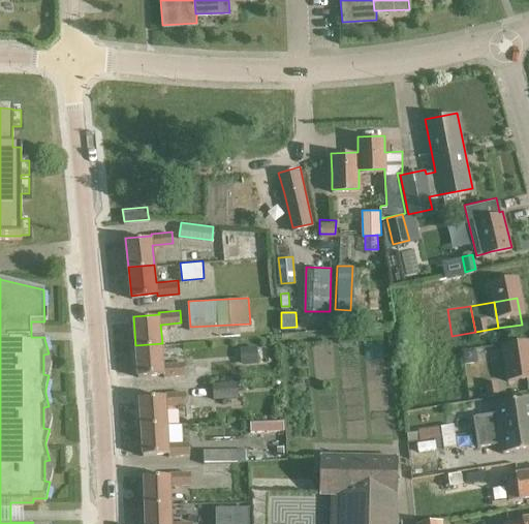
[(522,325),(498,328),(503,355),(526,350),(522,325)]
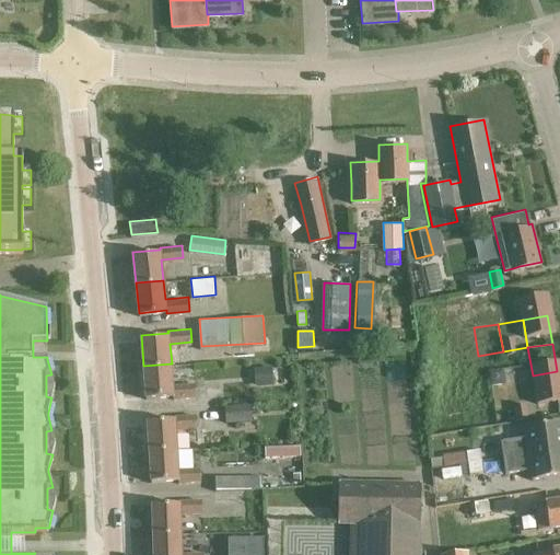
[(527,347),(503,351),(508,380),(533,376),(527,347)]
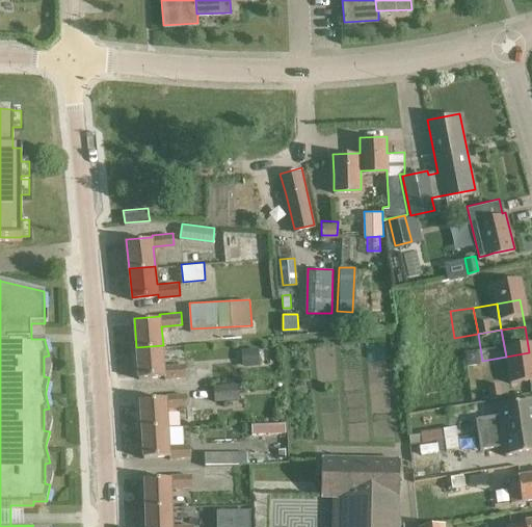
[(459,365),(482,361),(478,334),(454,338),(459,365)]
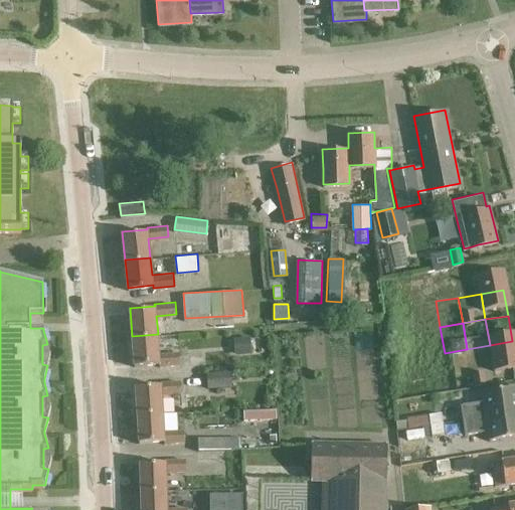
[(159,352),(158,334),(132,336),(134,364),(159,362),(159,364),(180,363),(179,350),(159,352)]
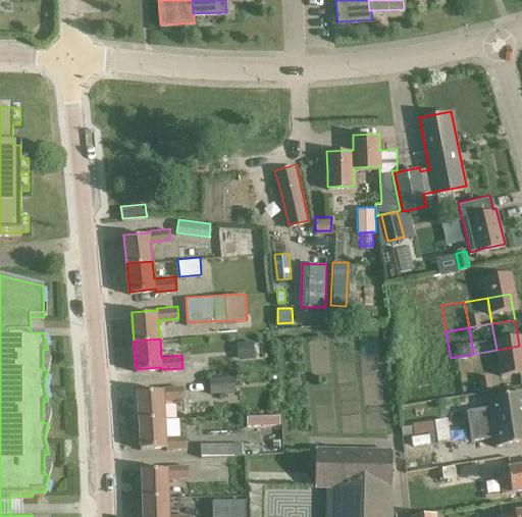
[(253,339),(237,340),(238,356),(254,354),(253,339)]
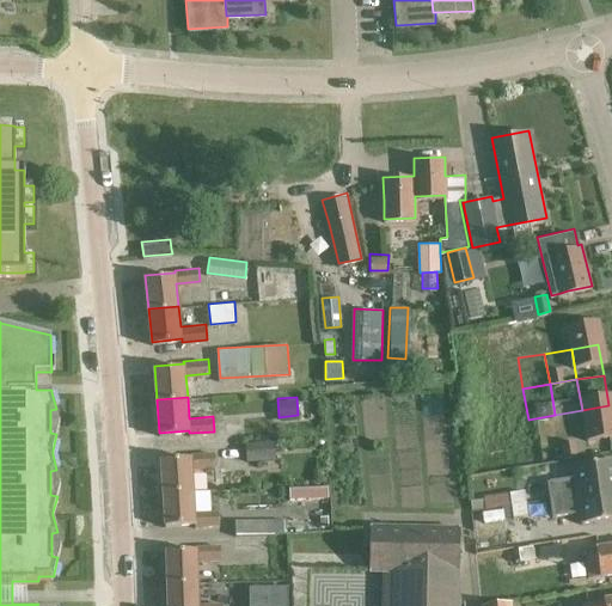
[(493,427),(484,429),(485,442),(495,441),(493,427)]
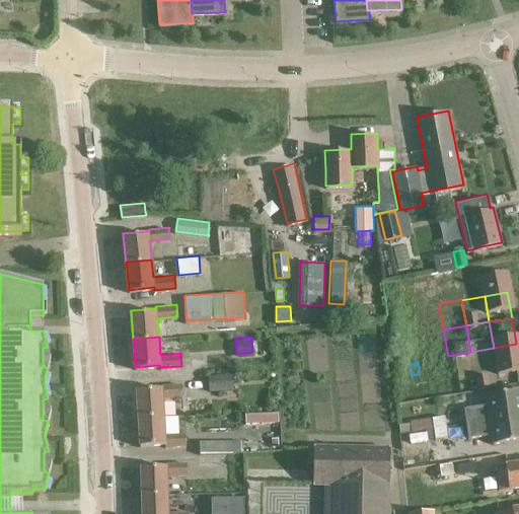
[(411,364),(402,365),(404,376),(412,375),(411,364)]
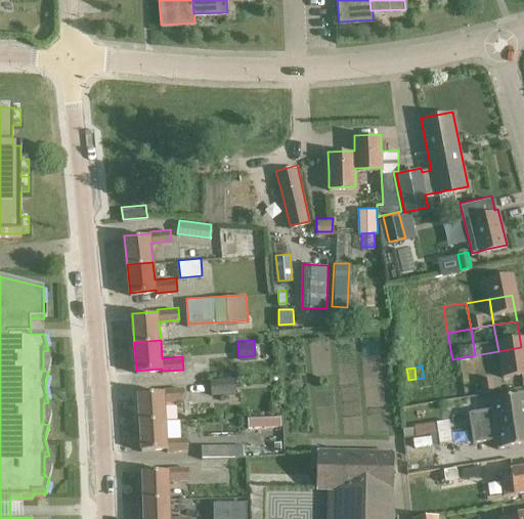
[(406,369),(399,370),(400,381),(408,380),(406,369)]
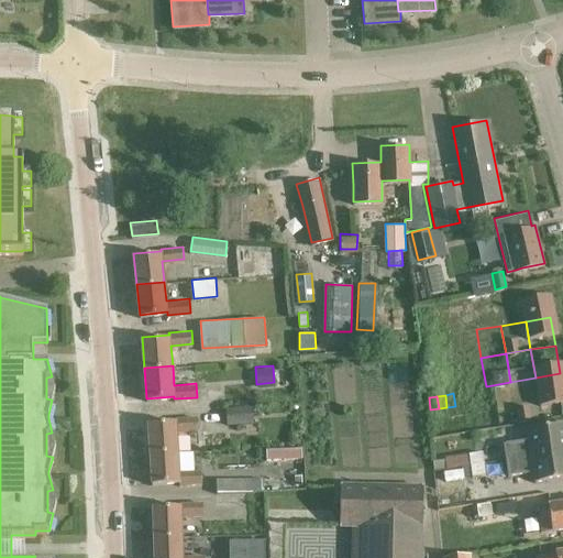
[(531,419),(529,404),(517,405),(518,411),(509,412),(511,423),(531,419)]
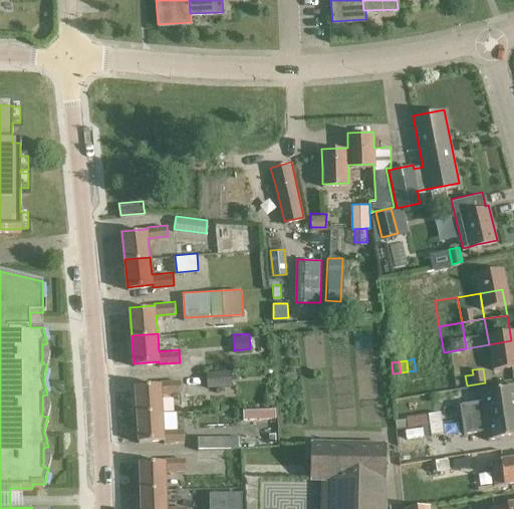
[(232,384),(231,369),(208,370),(208,385),(232,384)]
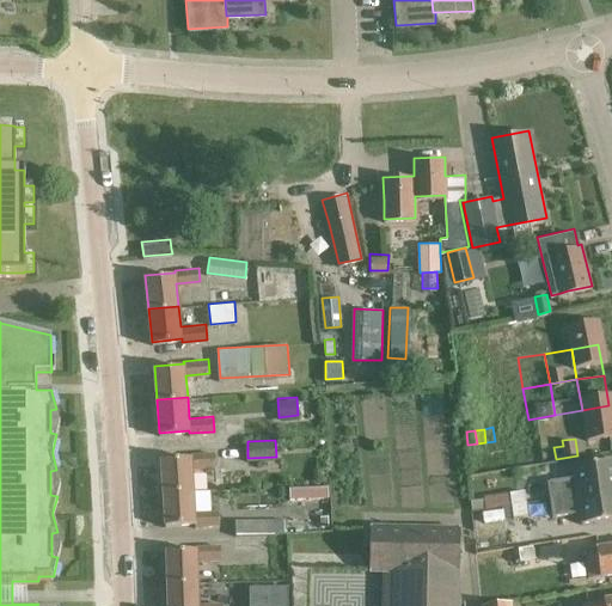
[(495,441),(485,442),(488,455),(497,454),(495,441)]
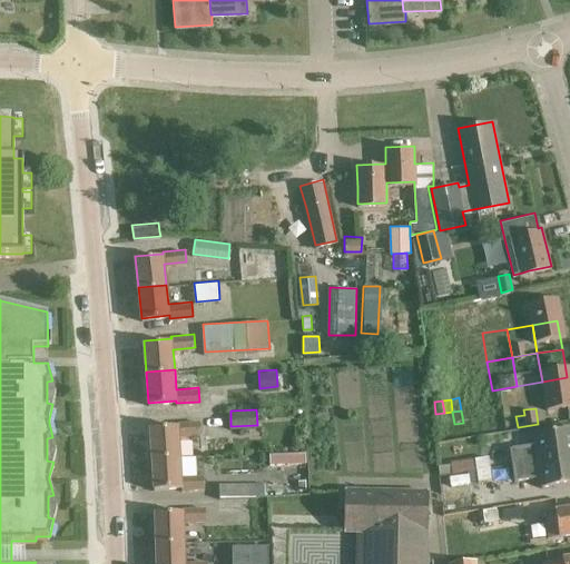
[(452,412),(444,413),(446,426),(454,424),(452,412)]
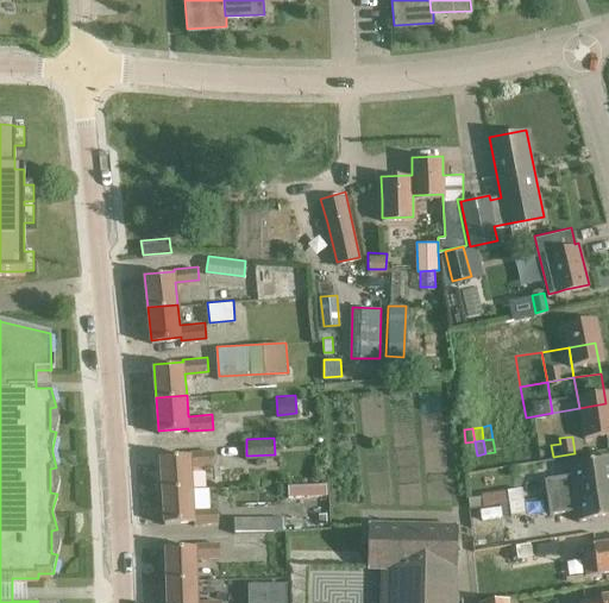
[(475,441),(465,443),(468,457),(477,456),(475,441)]
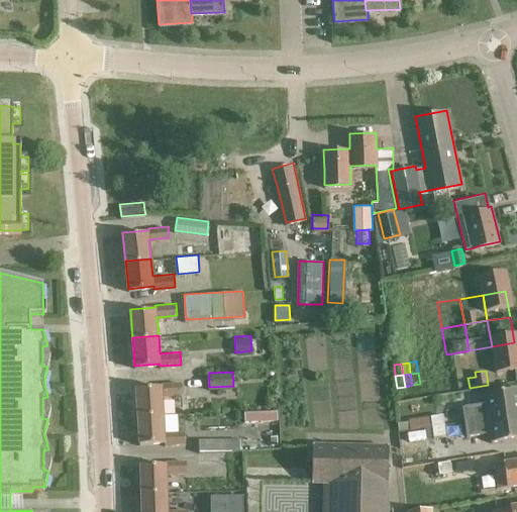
[(136,386),(137,414),(164,413),(163,394),(183,393),(182,381),(161,382),(161,385),(136,386)]
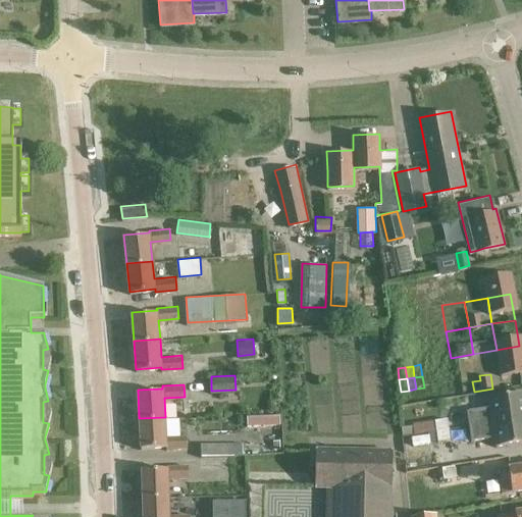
[(473,408),(475,422),(521,415),(521,390),(496,395),(497,404),(473,408)]
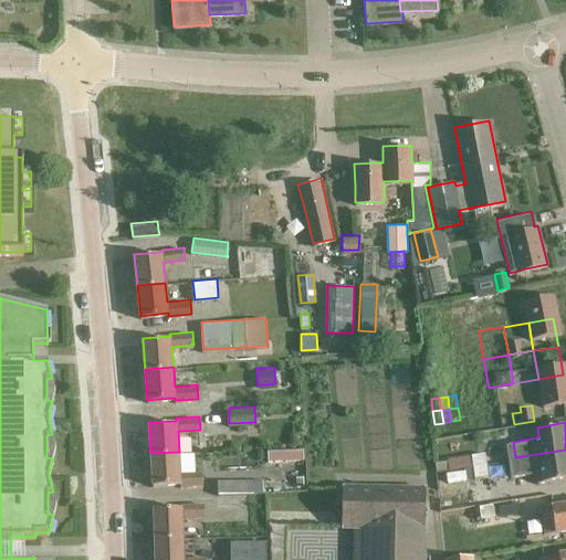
[(303,458),(302,448),(268,450),(268,461),(303,458)]
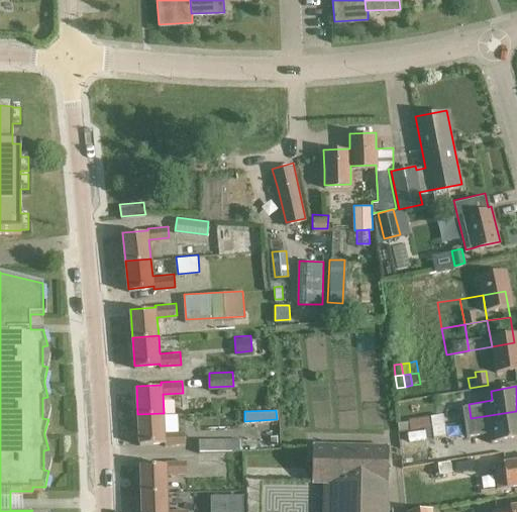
[(516,435),(516,411),(471,418),(473,433),(496,430),(498,439),(516,435)]
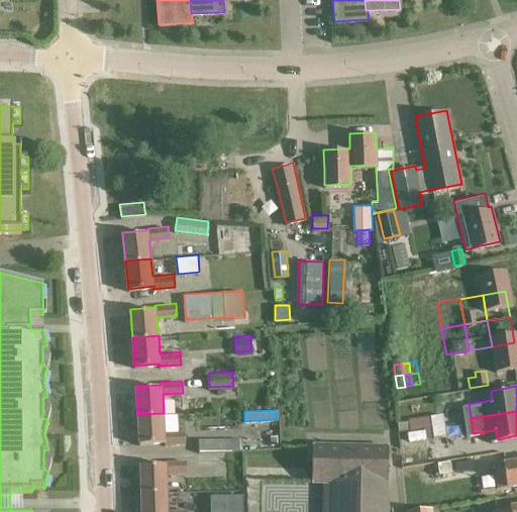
[(164,413),(137,414),(139,442),(165,440),(165,443),(185,442),(185,429),(165,430),(164,413)]
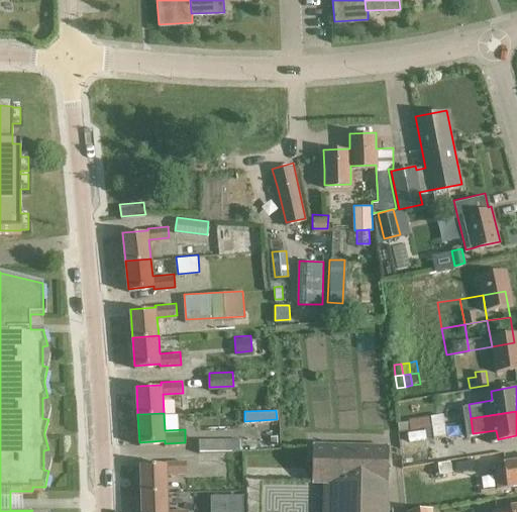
[(410,428),(431,424),(444,422),(442,413),(430,414),(409,417),(410,428)]
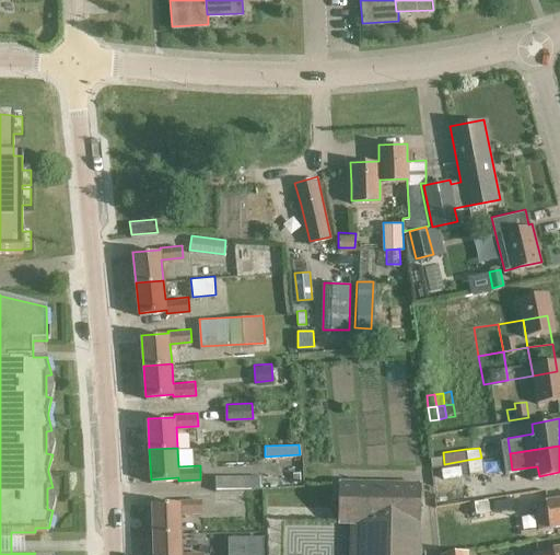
[(481,458),(467,460),(469,471),(483,469),(481,458)]
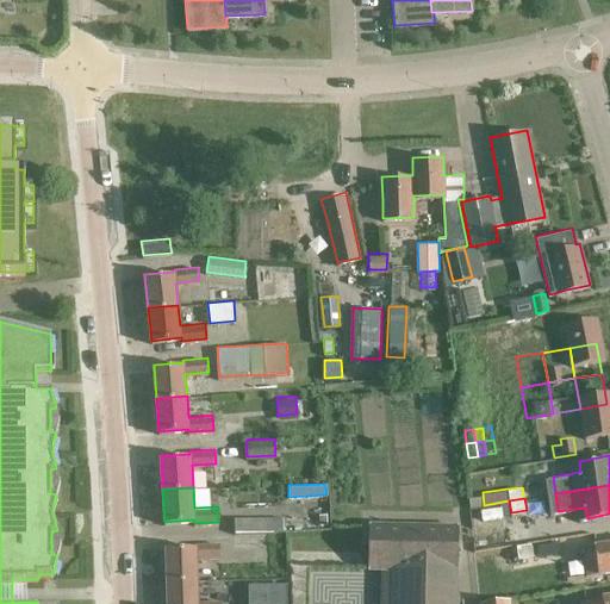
[(500,508),(477,510),(480,543),(530,537),(528,518),(502,521),(500,508)]
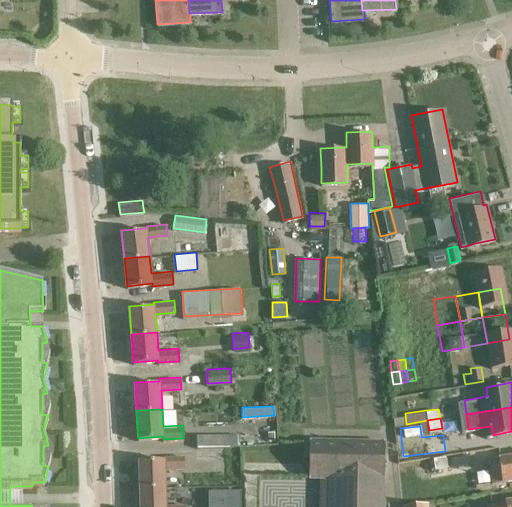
[(275,429),(267,430),(267,439),(275,438),(275,429)]
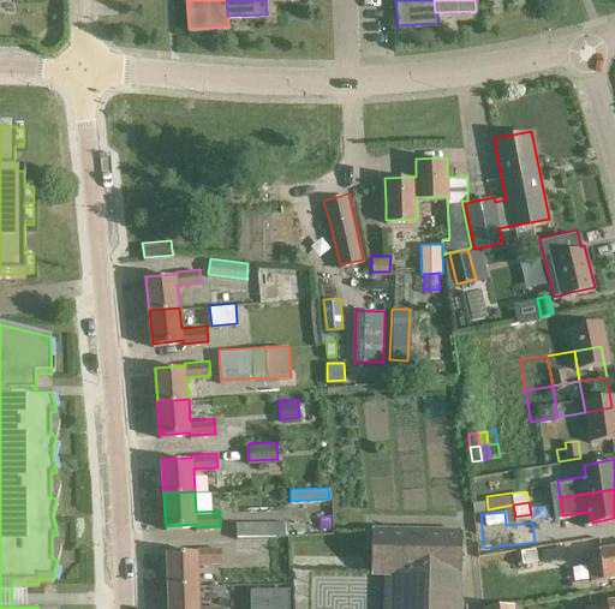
[(286,533),(286,518),(236,520),(237,535),(286,533)]
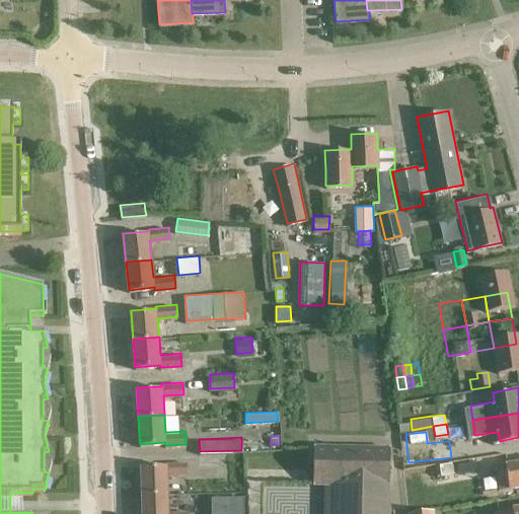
[(387,513),(387,511),(388,484),(389,484),(389,472),(390,446),(313,444),(313,481),(313,482),(325,483),(324,513),(387,513)]
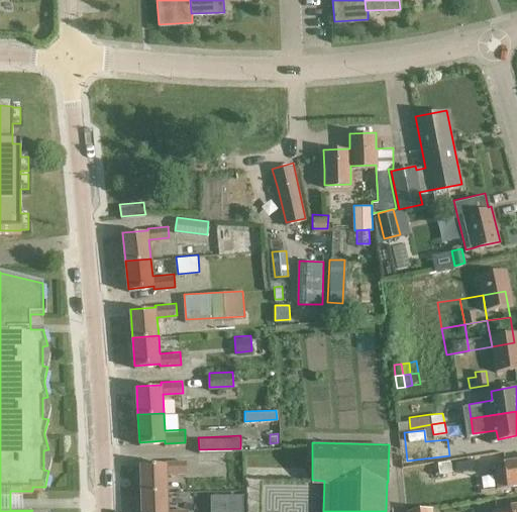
[(497,486),(516,483),(516,457),(503,461),(504,466),(494,468),(497,486)]
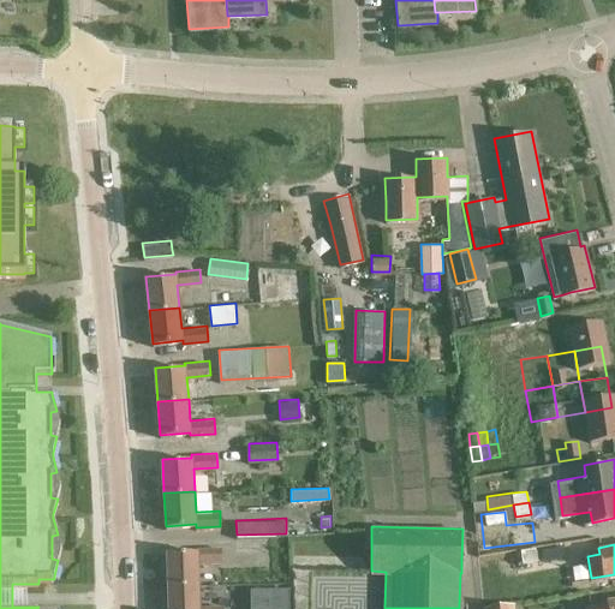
[(167,550),(168,584),(198,583),(197,561),(221,560),(221,545),(197,547),(197,549),(167,550)]
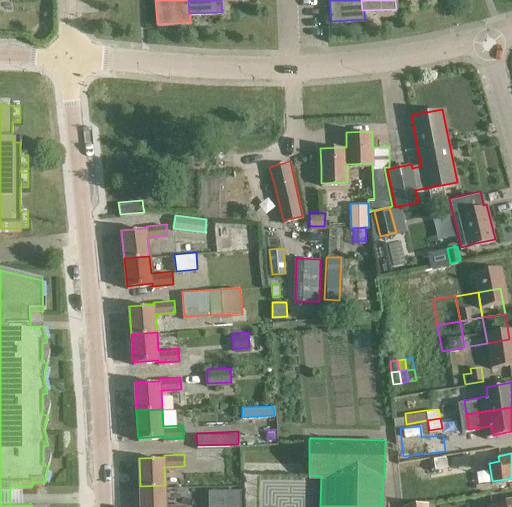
[(446,455),(433,457),(434,467),(447,465),(446,455)]
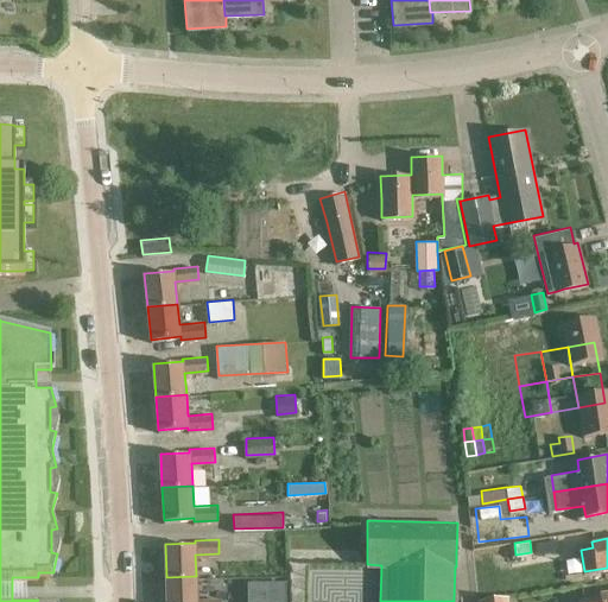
[(196,599),(196,576),(166,577),(166,601),(220,601),(220,599),(196,599)]
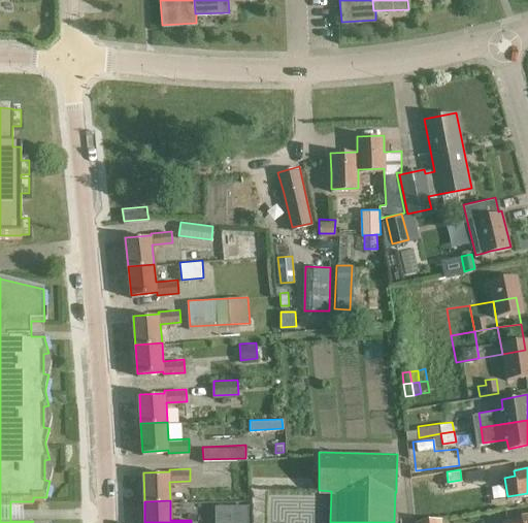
[(504,522),(527,522),(527,513),(504,517),(504,522)]
